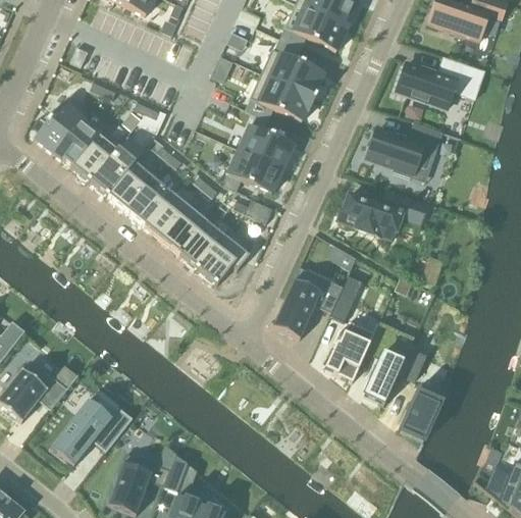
[(111,0),(145,15),(152,0),(111,0)]
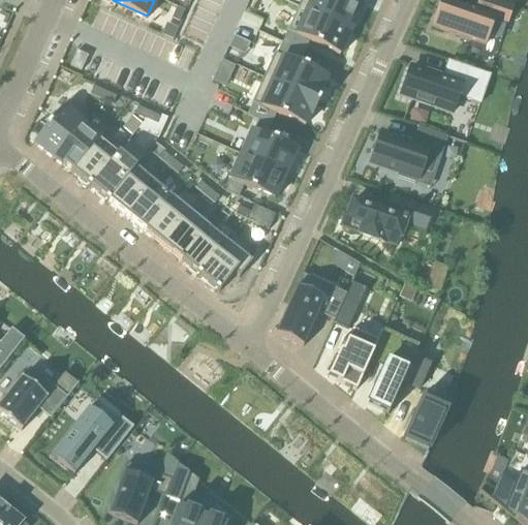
[(300,0),(299,3),(353,29),(355,24),(361,12),(359,11),(363,3),(356,0),(300,0)]
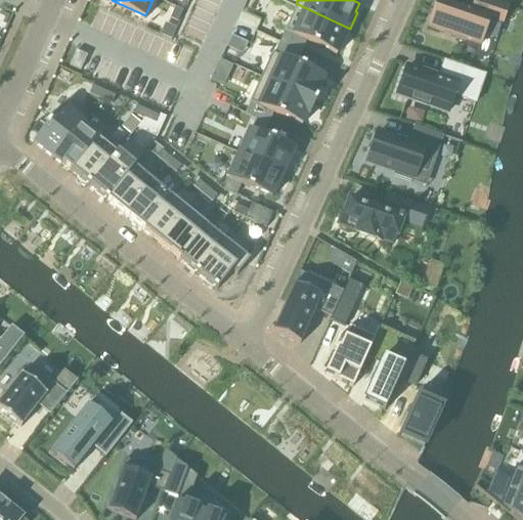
[(432,15),(429,25),(480,43),(483,34),(489,16),(504,22),(510,3),(500,0),(474,0),(471,7),(450,0),(437,0),(435,5),(432,15)]
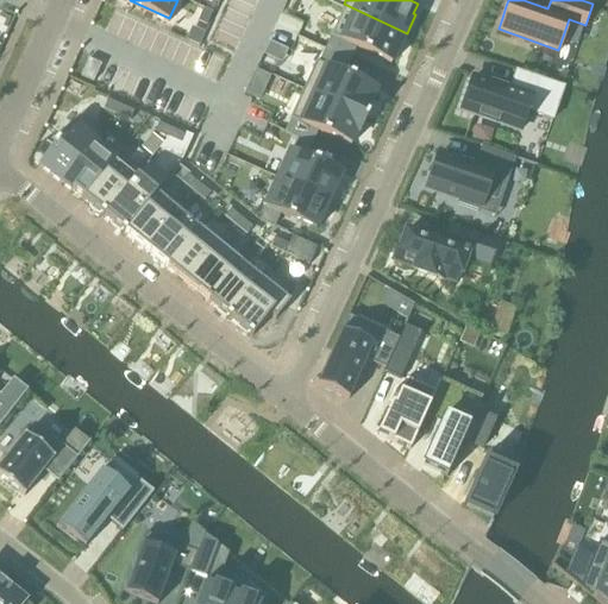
[(331,33),(325,45),(351,57),(356,44),(392,61),(396,50),(399,51),(405,38),(407,33),(344,4),(331,32),(331,33)]
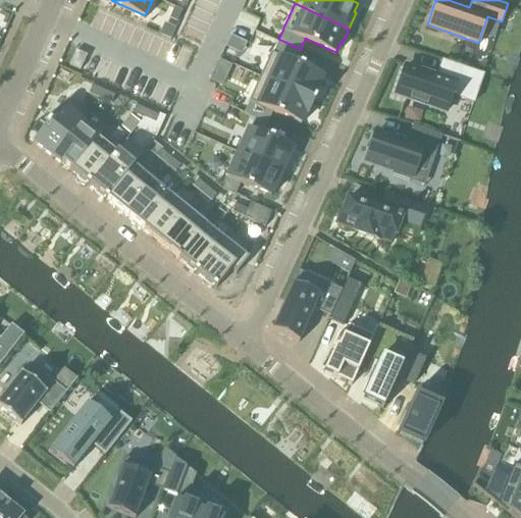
[(175,4),(170,15),(177,18),(183,7),(175,4)]
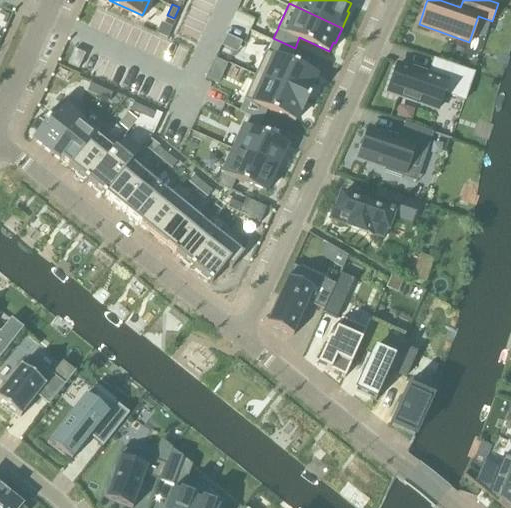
[(227,31),(222,42),(237,50),(242,38),(227,31)]
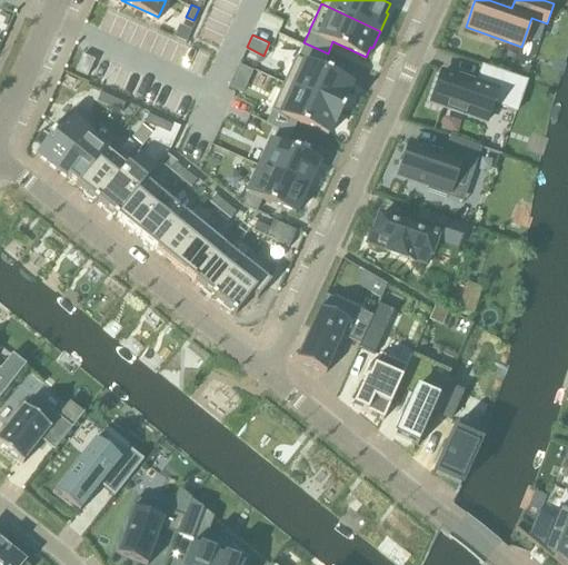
[(296,53),(284,80),(342,107),(350,90),(348,89),(352,79),(322,66),(328,53),(304,42),(299,55),(296,53)]
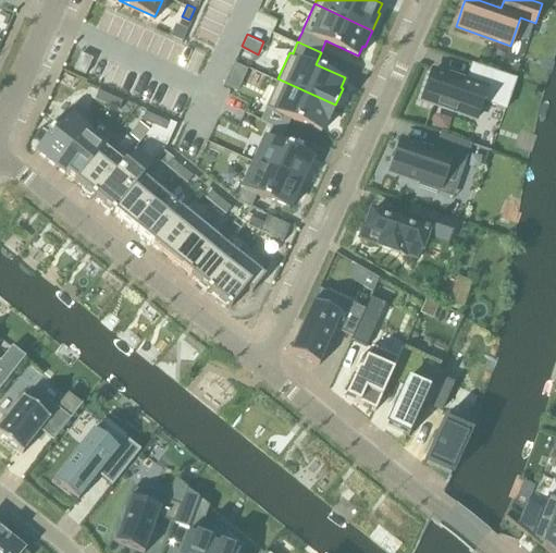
[(82,50),(74,66),(86,72),(94,56),(82,50)]
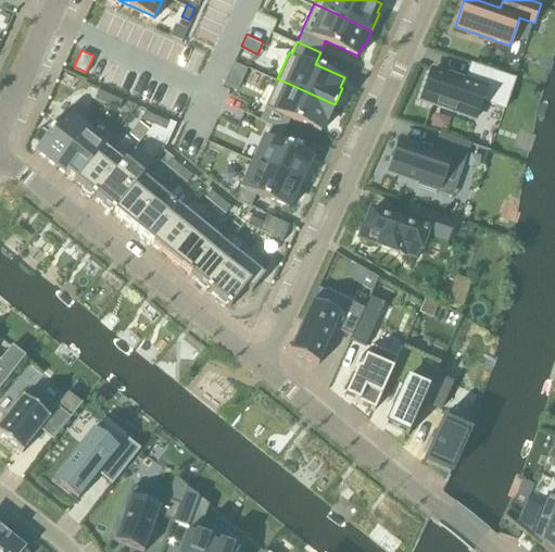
[(225,83),(237,88),(248,66),(235,61),(225,83)]
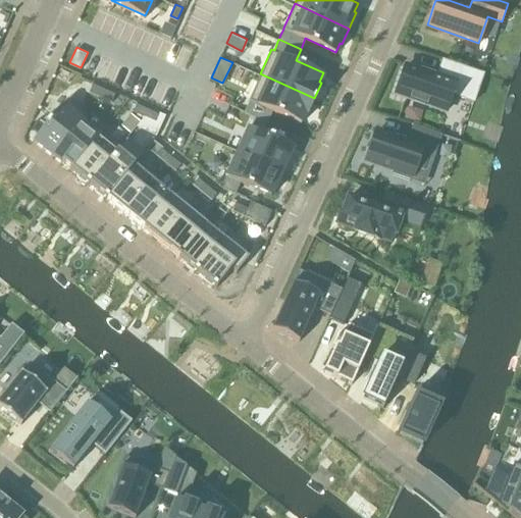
[(406,63),(396,92),(446,109),(452,92),(474,100),(484,70),(444,57),(437,74),(433,72),(422,68),(421,68),(406,63)]
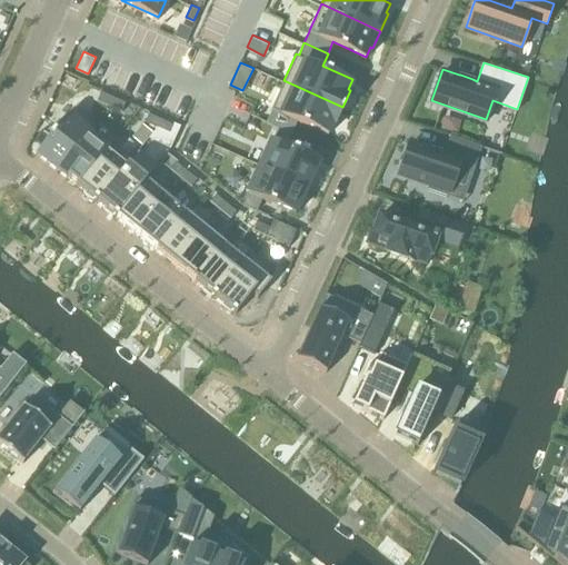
[(273,108),(268,120),(278,125),(292,131),(298,119),(328,132),(332,124),(335,125),(342,107),(284,80),(271,107),(273,108)]
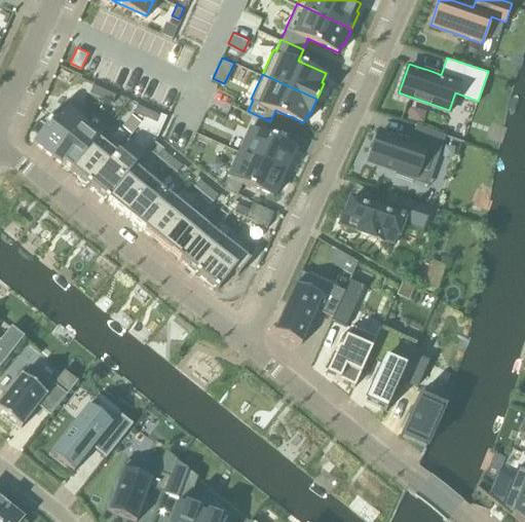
[(94,82),(90,90),(102,96),(105,88),(94,82)]
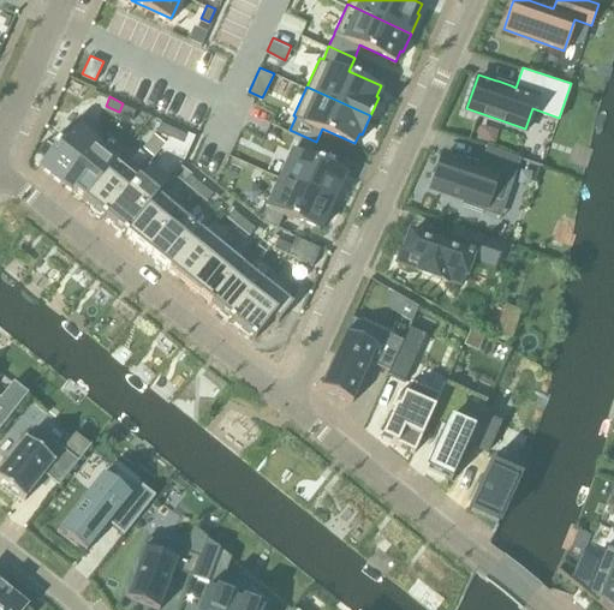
[(123,103),(119,112),(132,118),(136,109),(123,103)]
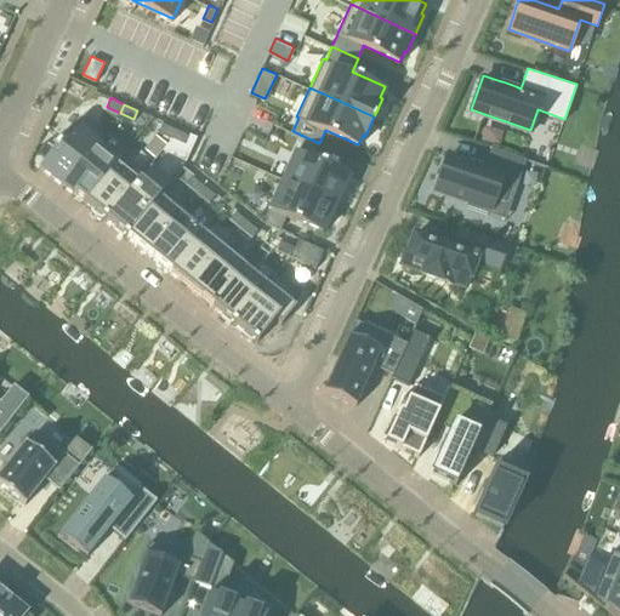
[(55,146),(40,164),(63,182),(100,137),(101,138),(104,133),(80,114),(58,142),(58,141),(55,146)]
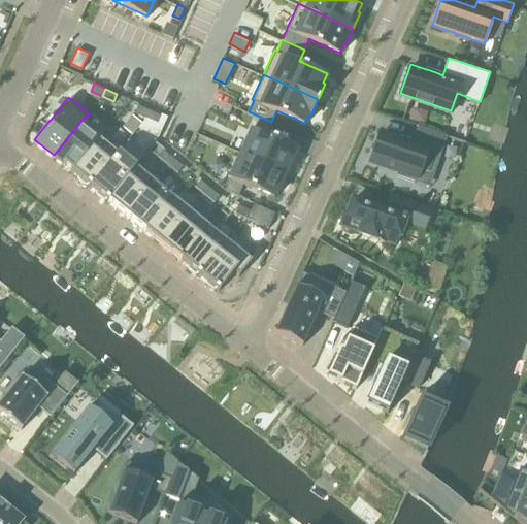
[(138,103),(135,110),(146,117),(150,108),(138,103)]
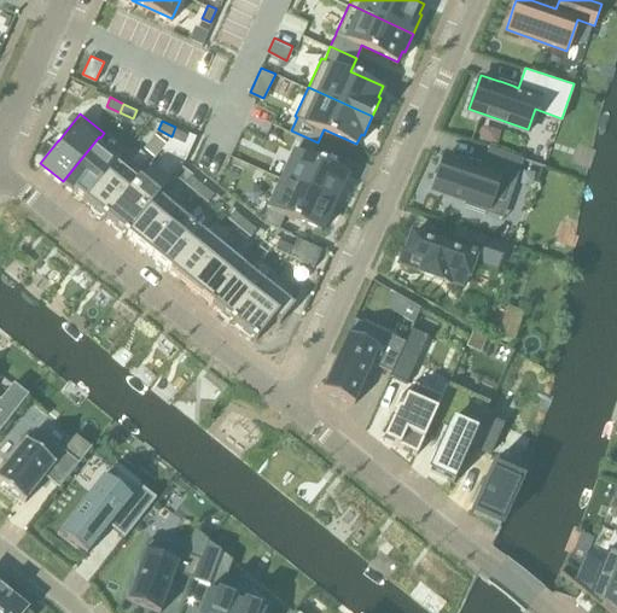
[(175,127),(172,136),(185,142),(188,133),(175,127)]
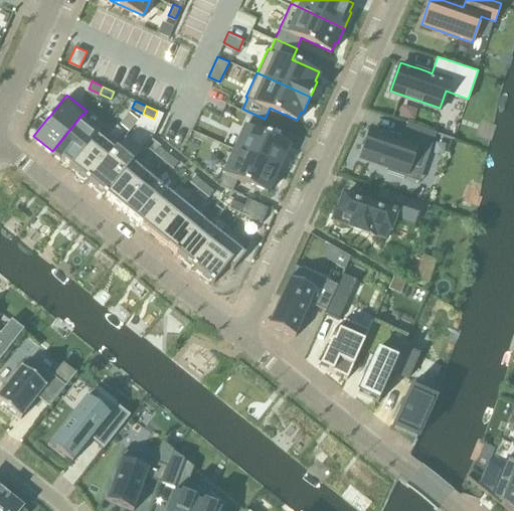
[(246,124),(235,148),(281,168),(283,163),(282,163),(287,153),(286,152),(289,143),(260,130),(265,119),(251,113),(246,124)]
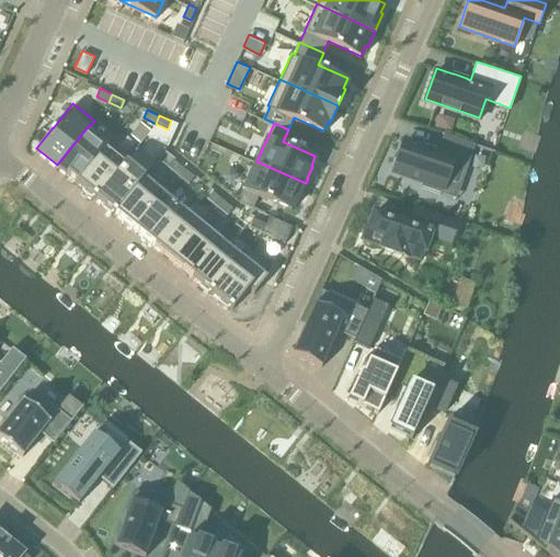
[(90,124),(57,165),(67,172),(67,173),(76,181),(77,181),(110,140),(91,125),(90,124)]
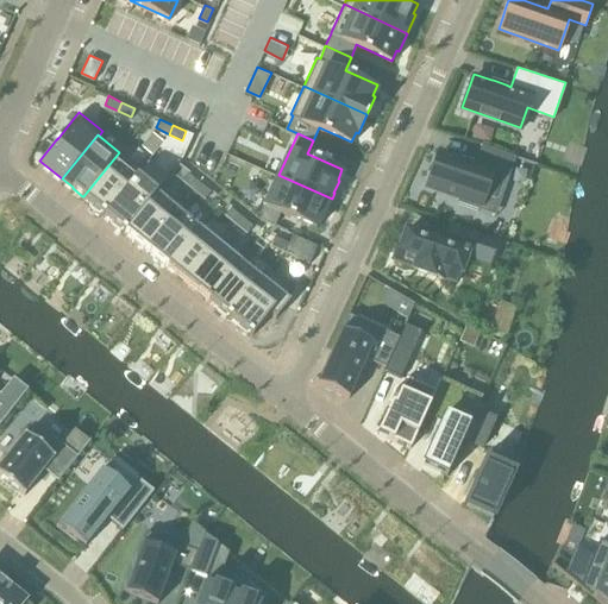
[(431,177),(428,184),(432,186),(459,195),(457,200),(478,208),(481,202),(482,203),(484,194),(495,197),(503,175),(509,176),(516,156),(516,155),(482,143),(475,163),(472,162),(472,161),(459,157),(439,150),(431,176),(431,177)]
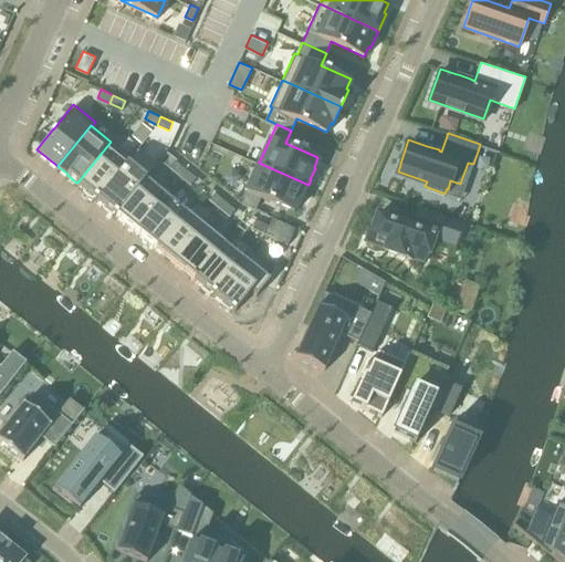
[(111,142),(77,183),(84,188),(82,190),(93,199),(94,197),(96,199),(96,198),(129,157),(111,142)]
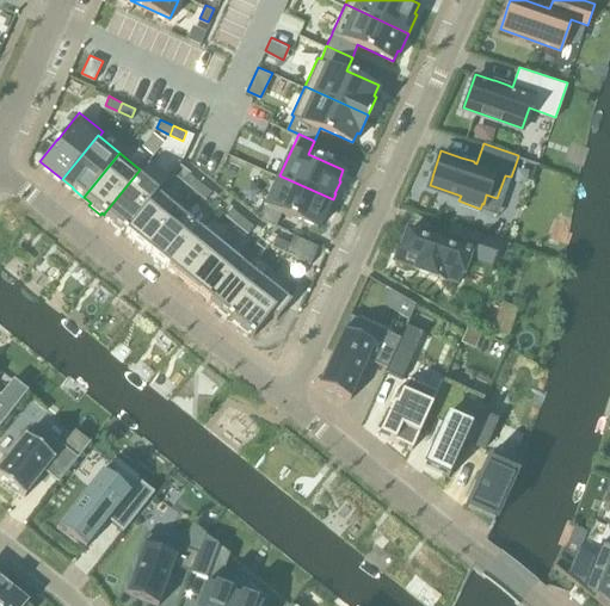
[(140,169),(104,214),(112,220),(110,222),(122,232),(123,230),(125,232),(125,230),(161,186),(170,177),(148,159),(140,169)]
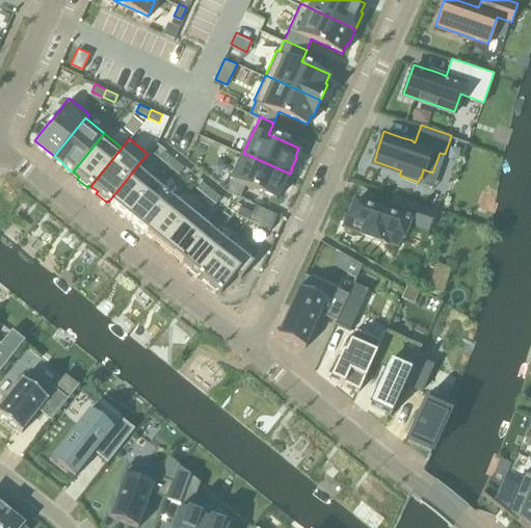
[(165,150),(160,156),(169,164),(175,158),(165,150)]
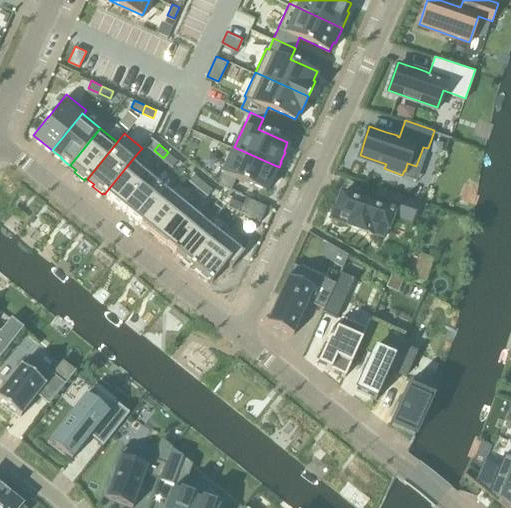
[(224,171),(219,182),(231,188),(236,177),(266,190),(270,181),(271,182),(276,172),(277,172),(279,167),(234,147),(223,171),(224,171)]
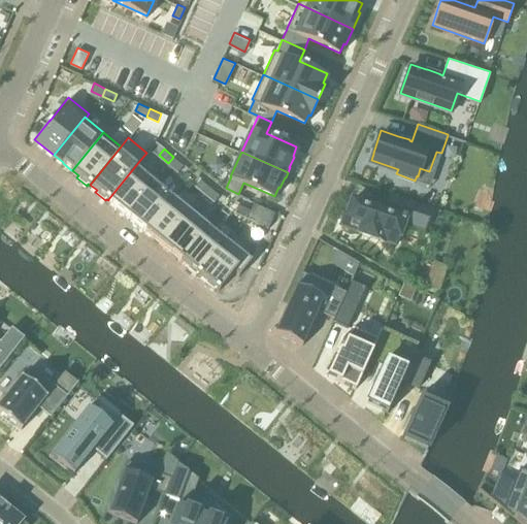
[(173,157),(168,163),(177,171),(184,164),(173,157)]
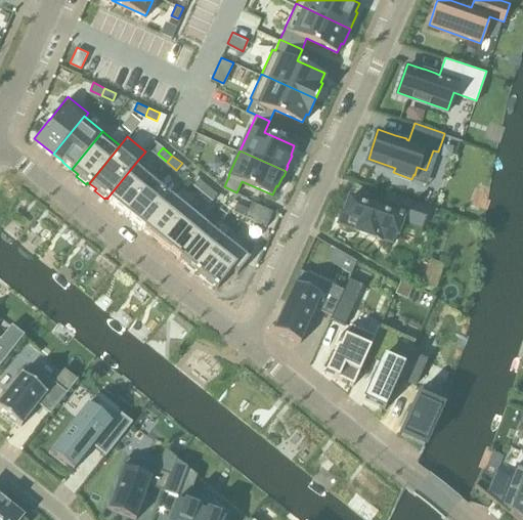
[(138,160),(107,198),(115,204),(114,206),(123,213),(124,212),(126,213),(154,178),(155,179),(158,175),(138,160)]
